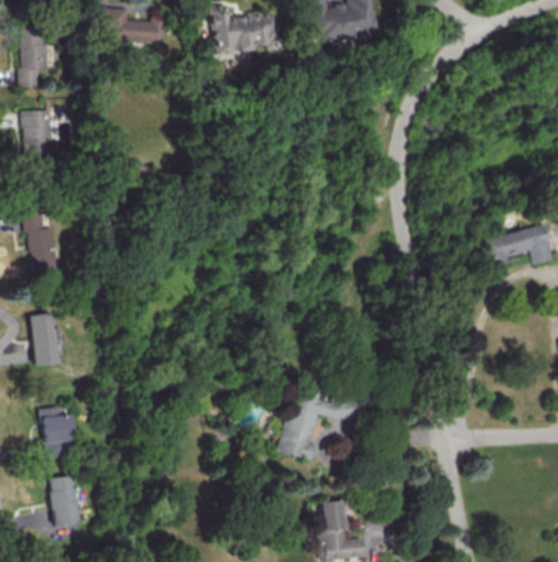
[(302,0),(307,42),(371,34),(367,0),(350,0),(351,2),(323,6),(321,0),(302,0)]
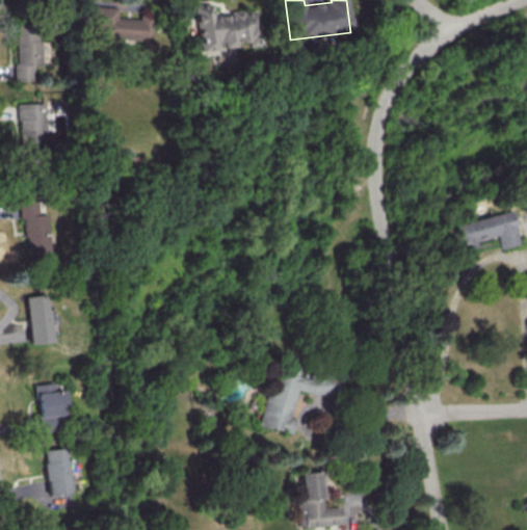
[(256,14),(213,16),(213,5),(195,6),(198,51),(234,50),(233,43),(245,42),(245,48),(257,47),(256,14)]
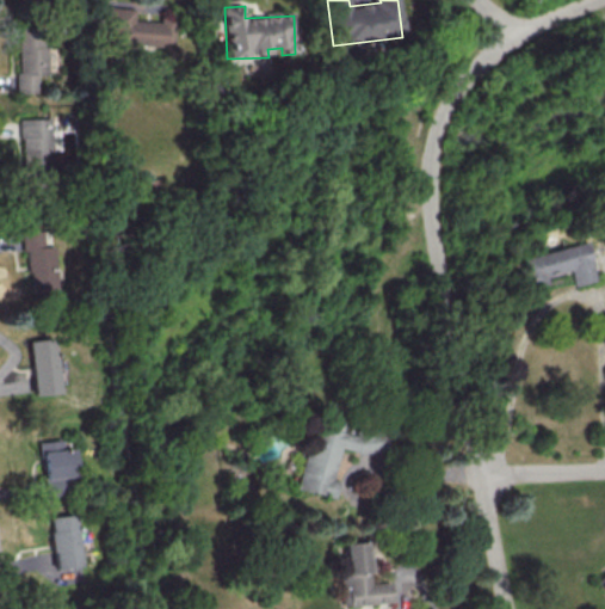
[(137,10),(111,8),(109,45),(177,49),(178,24),(137,23),(137,10)]
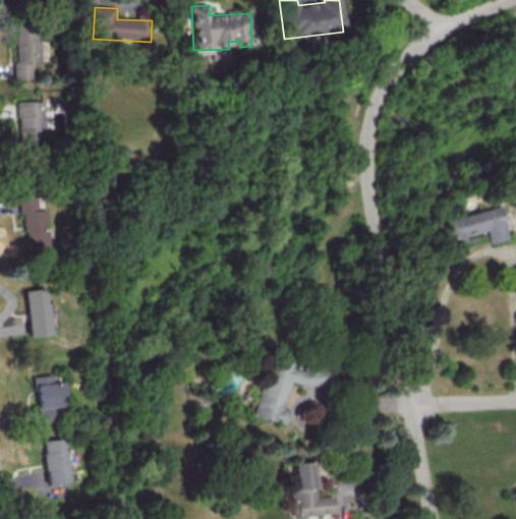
[(19,80),(36,79),(36,65),(44,65),(43,30),(17,31),(19,80)]
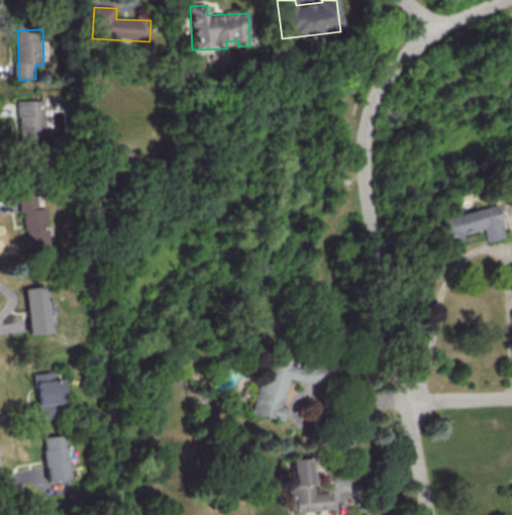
[(21,102),(22,156),(46,156),(45,101),(21,102)]
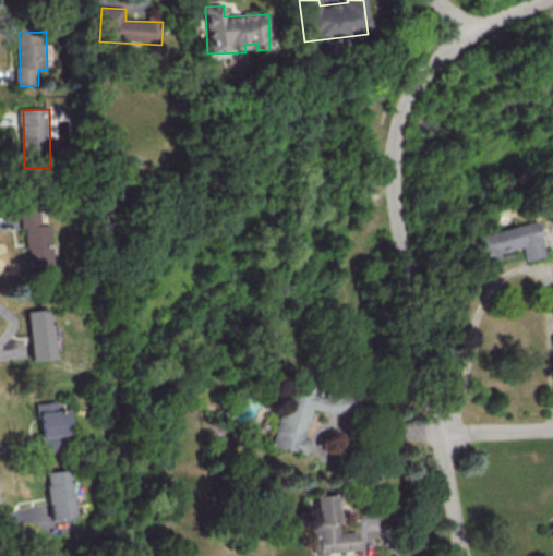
[(52,250),(50,210),(22,212),(23,231),(29,231),(31,269),(60,268),(59,250),(52,250)]
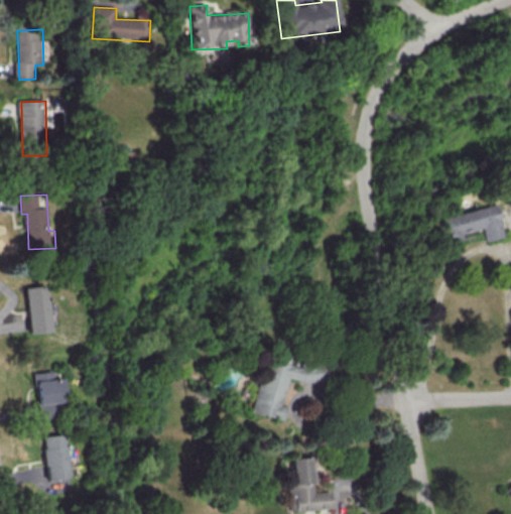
[(437,220),(443,245),(463,241),(462,235),(482,230),(485,243),(503,238),(495,206),(437,220)]
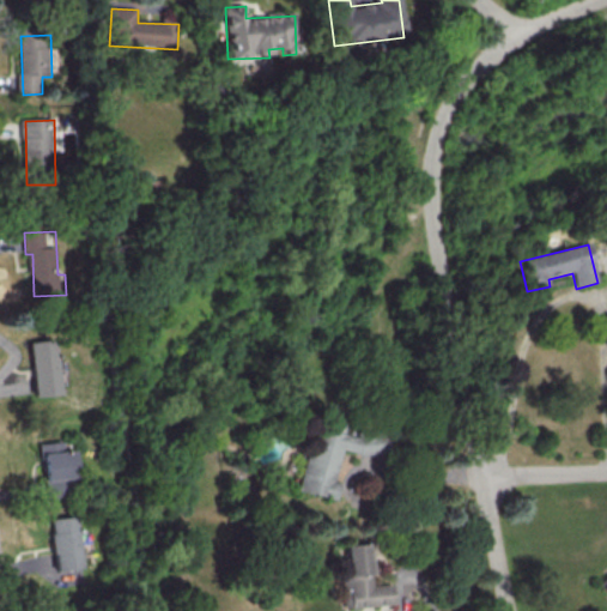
[(32,345),(38,399),(62,395),(56,342),(32,345)]
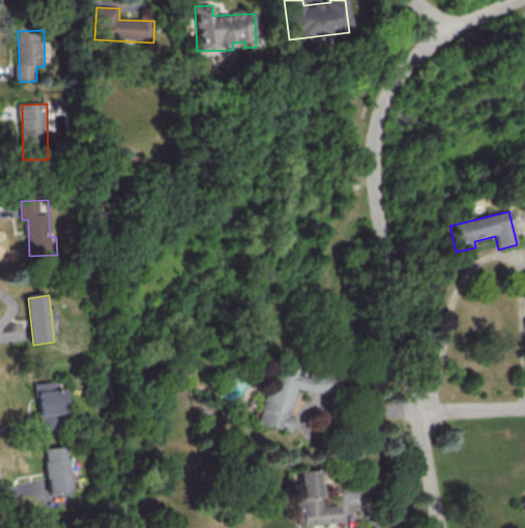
[(259,426),(292,433),(295,418),(290,417),(296,388),(332,397),(336,380),(271,367),(259,426)]
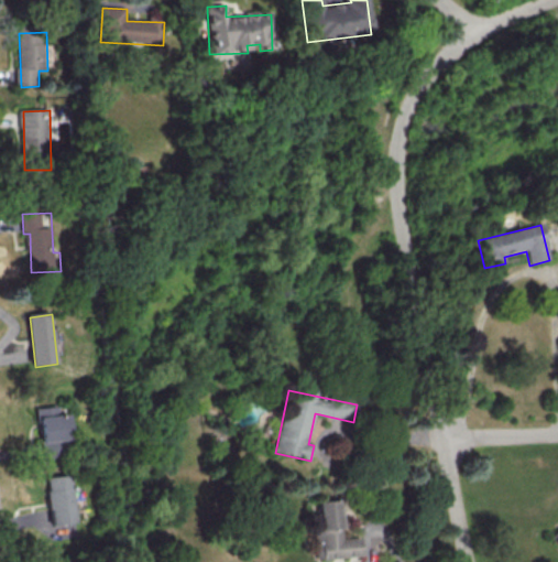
[(67,415),(59,415),(58,408),(39,409),(42,444),(70,441),(67,415)]
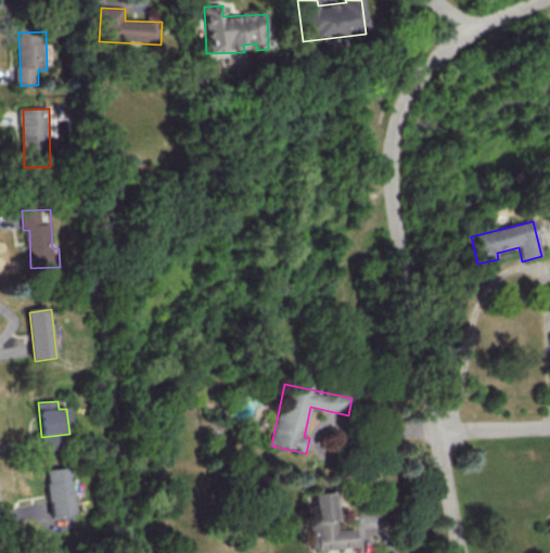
[(52,518),(76,516),(71,468),(48,471),(52,518)]
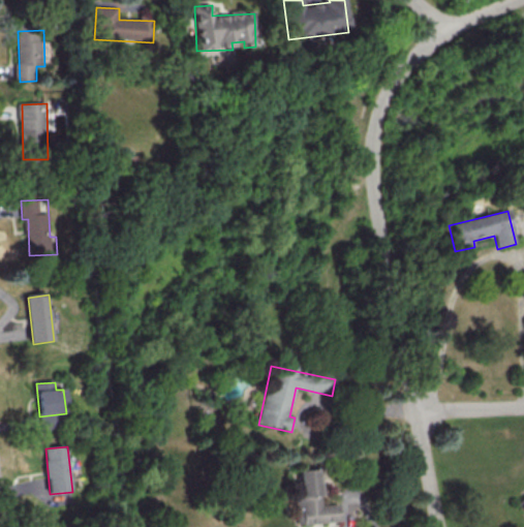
[(343,523),(341,505),(326,506),(322,469),(301,470),(303,496),(297,496),(300,526),(343,523)]
